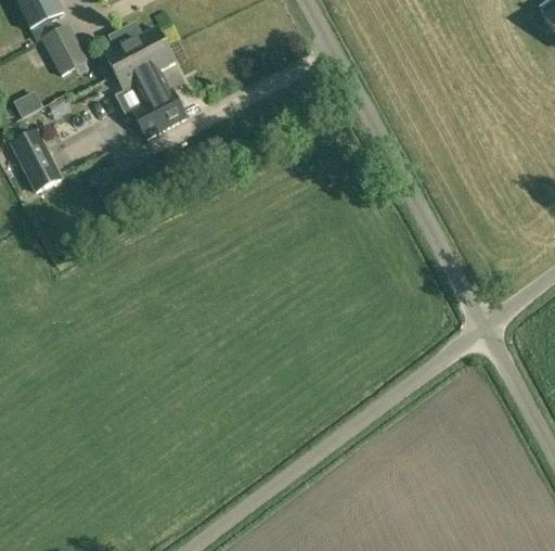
[(15,0),(30,30),(65,13),(57,0),(15,0)]
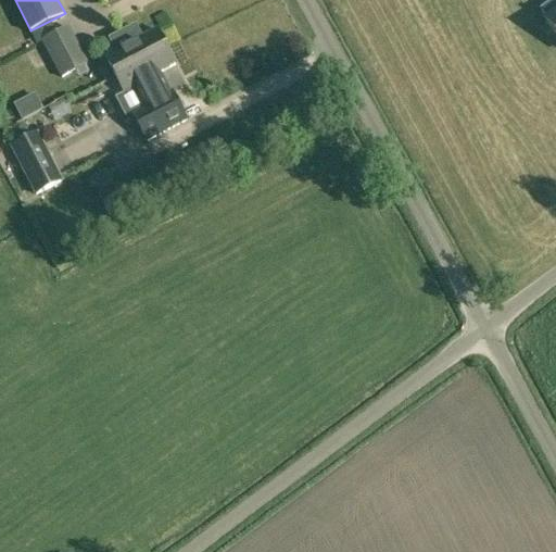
[(545,17),(555,30),(555,0),(550,0),(541,7),(547,15),(545,17)]
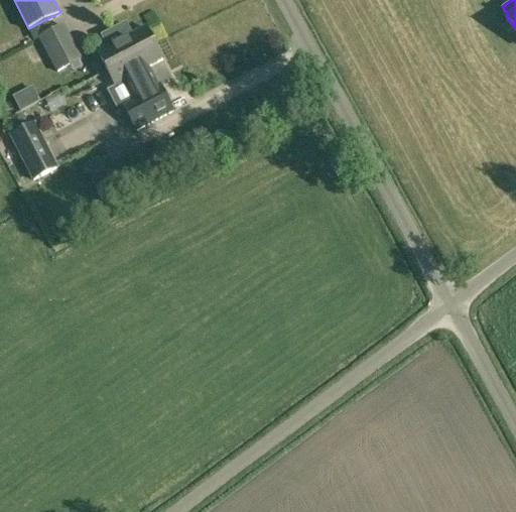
[(38,33),(40,37),(57,69),(82,55),(63,20),(38,33)]
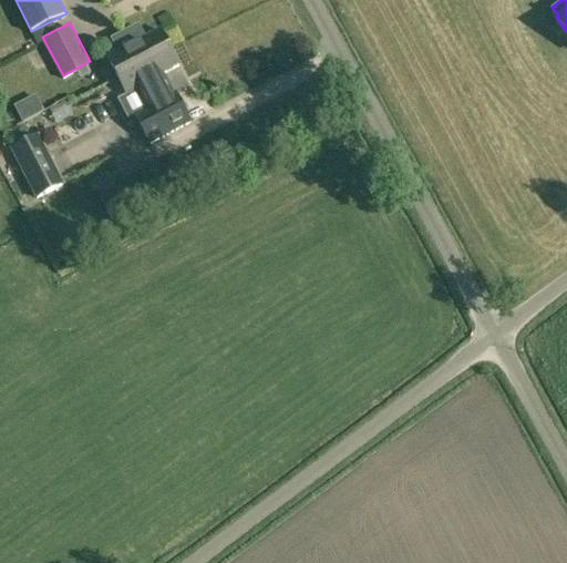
[(106,51),(119,73),(154,54),(155,52),(171,44),(161,27),(146,33),(141,22),(113,37),(117,45),(106,51)]
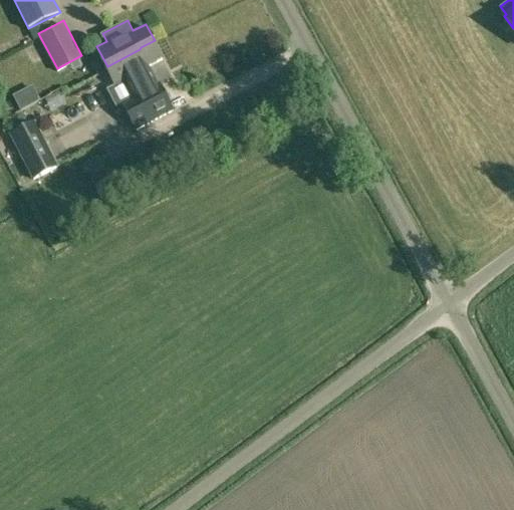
[(140,49),(107,66),(116,83),(126,78),(135,93),(122,100),(136,126),(173,107),(159,81),(149,63),(163,55),(155,40),(141,47),(140,49)]
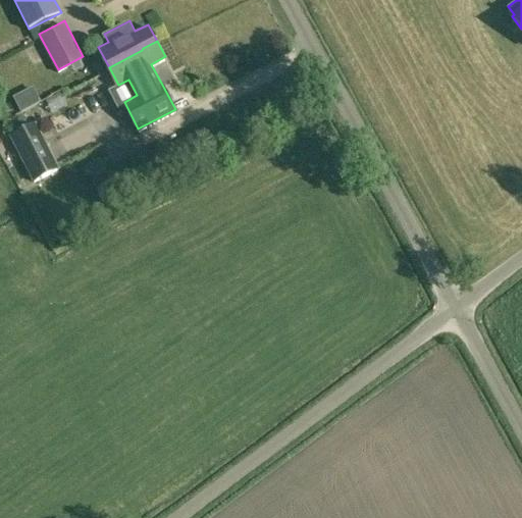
[(34,85),(14,95),(21,108),(41,99),(34,85)]
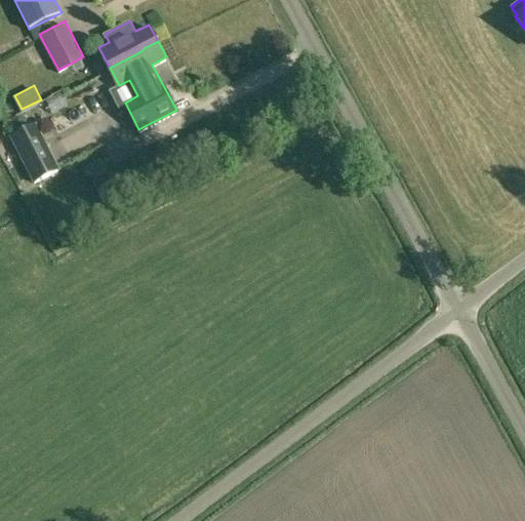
[(56,130),(70,154),(102,135),(88,112),(56,130)]
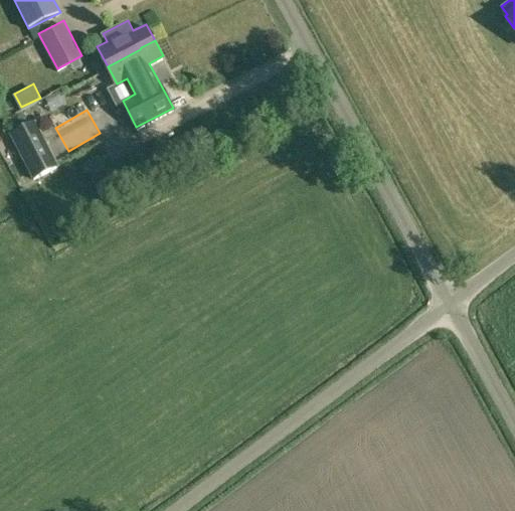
[(55,161),(31,118),(8,131),(32,174),(55,161)]
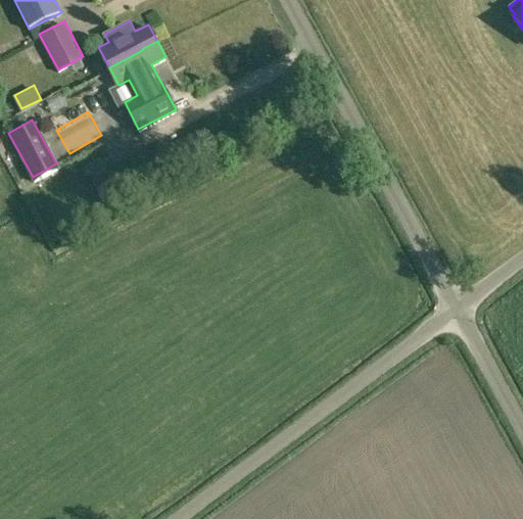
All buildings are outlined.
